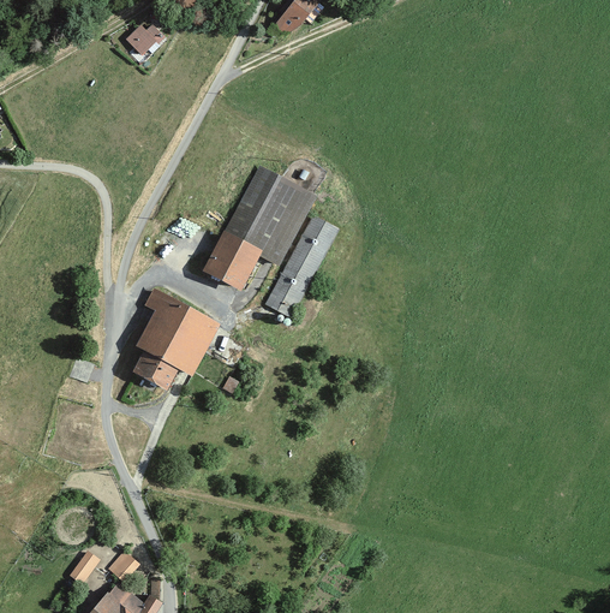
[(286,0),(269,22),(285,35),(301,15),(310,22),(323,5),(316,0),(286,0)]
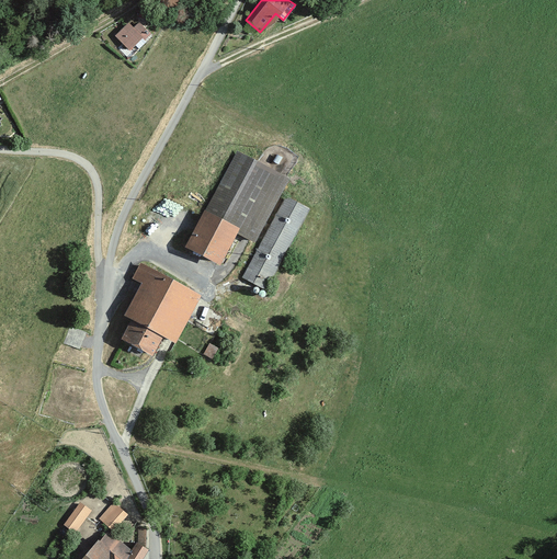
[(109,30),(125,52),(148,34),(137,19),(129,23),(125,18),(109,30)]
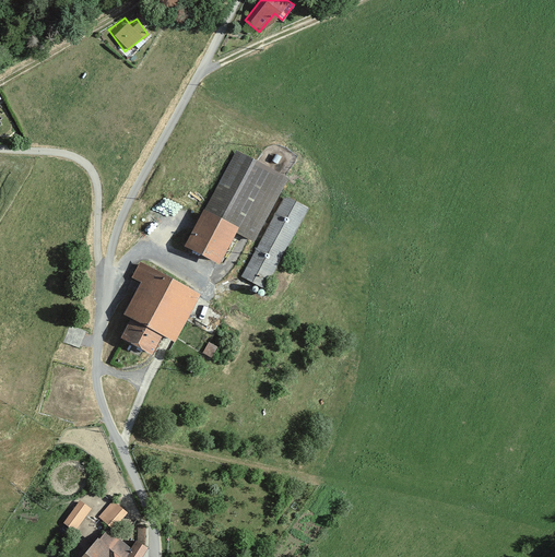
[(201,208),(181,245),(214,264),(233,232),(254,239),(287,177),(237,149),(204,210),(201,208)]
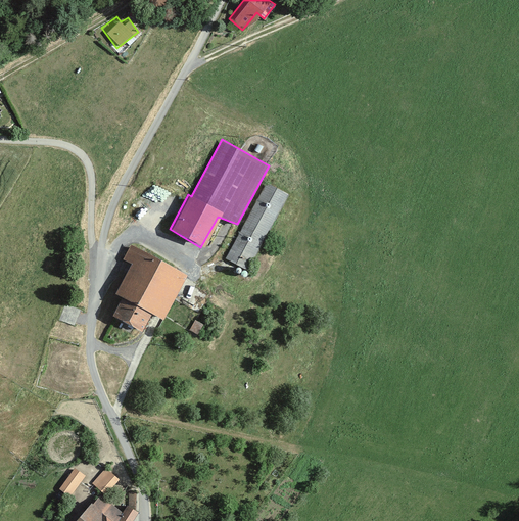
[(288,193),(267,181),(226,257),(248,271),(288,193)]
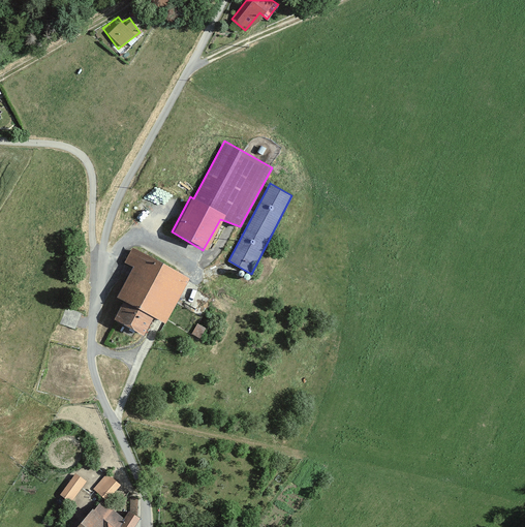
[(112,318),(140,334),(149,317),(162,323),(186,277),(130,245),(123,258),(131,266),(114,295),(121,301),(112,318)]
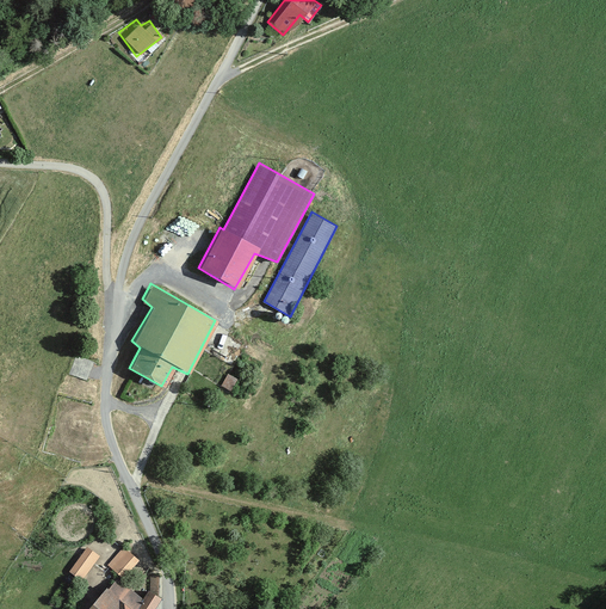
[(101,554),(88,545),(68,570),(82,579),(101,554)]
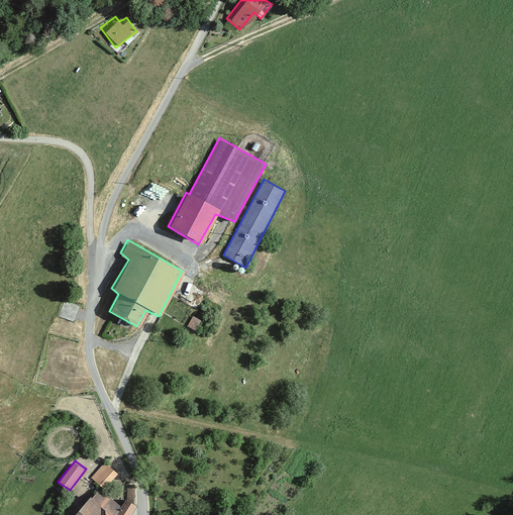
[(109,464),(95,481),(106,489),(119,472),(109,464)]
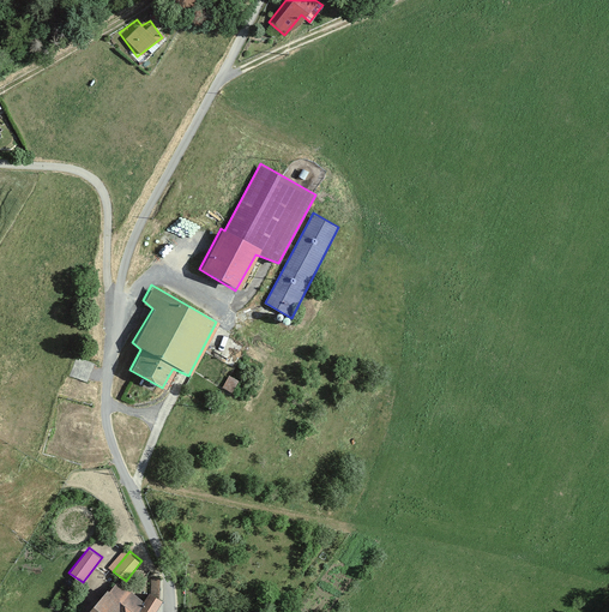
[(166,587),(167,575),(156,574),(156,586),(166,587)]
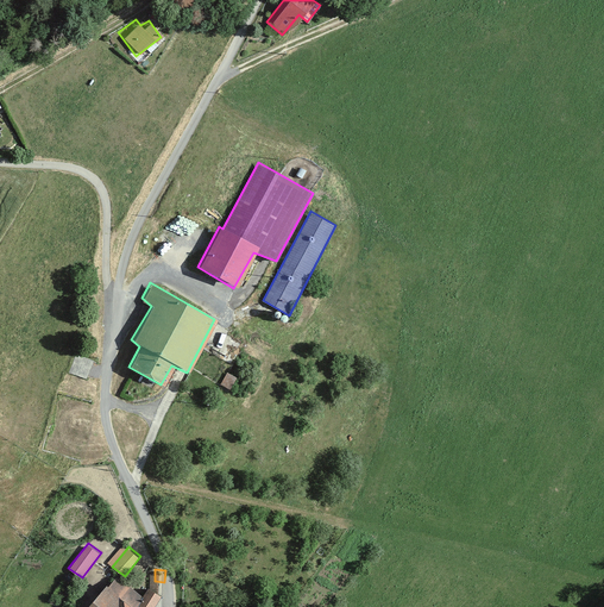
[(118,576),(106,590),(126,606),(155,606),(164,596),(150,586),(142,595),(118,576)]
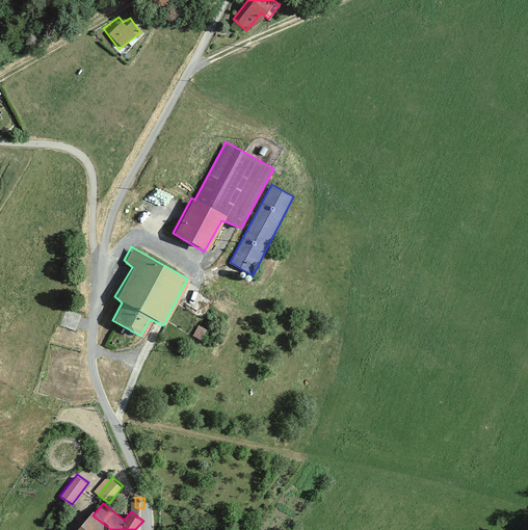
[(110,529),(93,515),(81,529),(110,529)]
